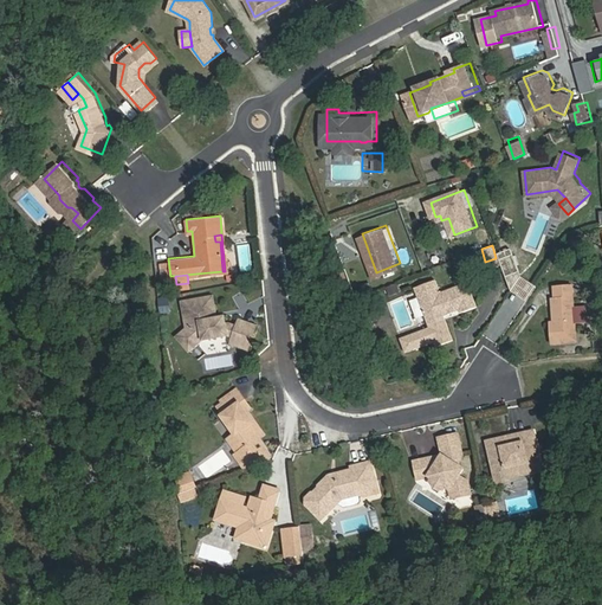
[(439,277),(418,284),(432,324),(410,333),(415,346),(437,339),(438,343),(454,336),(446,314),(463,308),(463,310),(479,304),(471,280),(442,289),(439,277)]
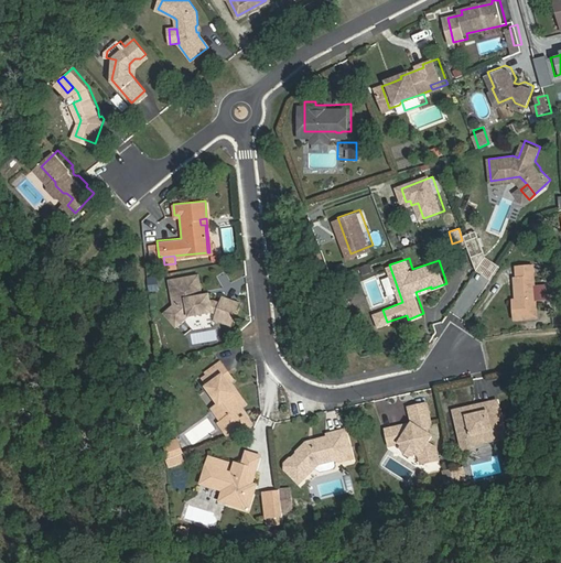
[(357,267),(360,275),(370,272),(367,262),(357,267)]
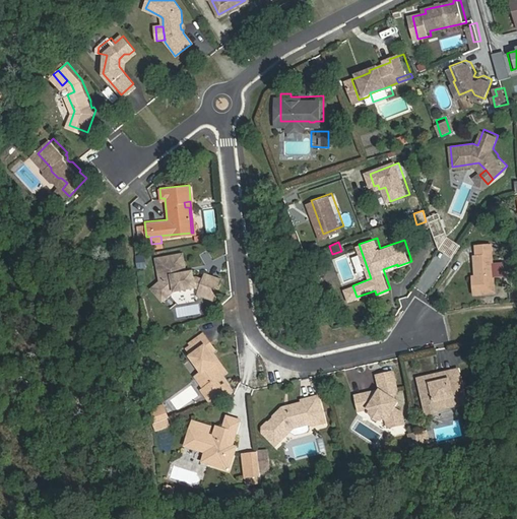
[(471,274),(472,293),(493,292),(490,243),(474,244),(475,254),(475,258),(473,258),(473,274),(471,274)]
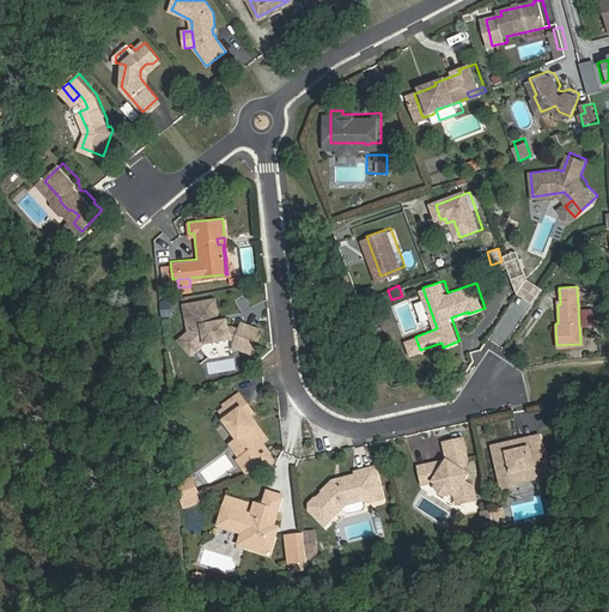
[(176,339),(187,351),(195,343),(227,337),(241,341),(239,349),(248,351),(255,329),(238,322),(236,329),(227,327),(225,327),(224,319),(211,322),(206,300),(181,304),(186,331),(176,339)]
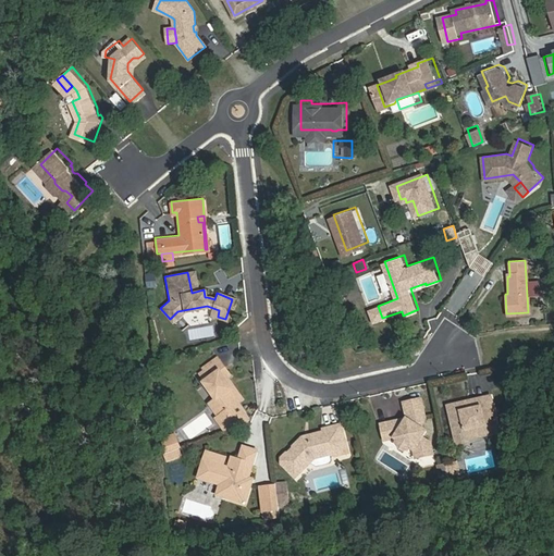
[(378,306),(370,308),(374,320),(382,318),(378,306)]
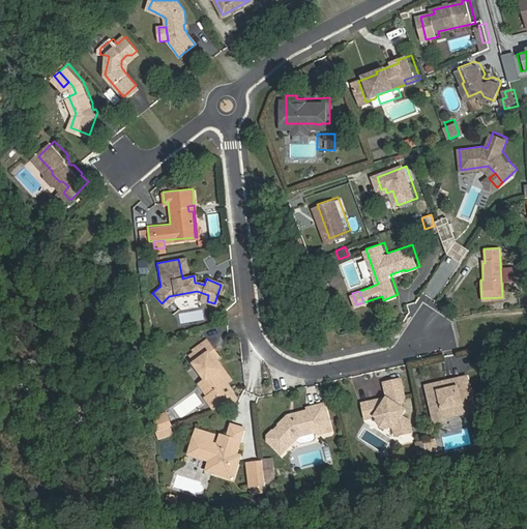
[(201,395),(211,410),(236,401),(222,380),(213,370),(215,368),(204,353),(209,350),(202,341),(189,350),(191,352),(186,355),(191,361),(189,362),(201,379),(195,383),(203,394),(201,395)]
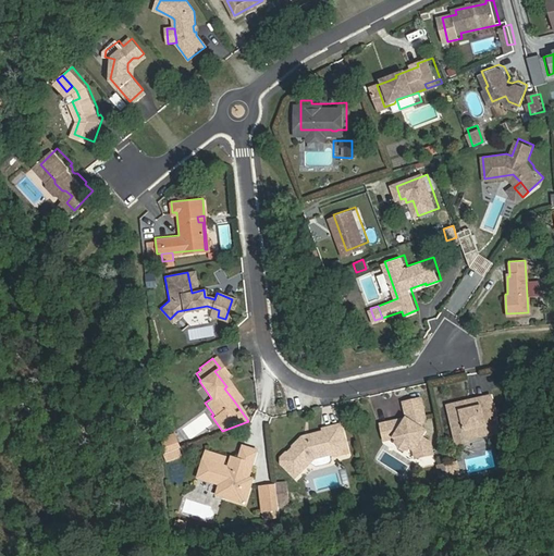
[(233,399),(238,396),(223,377),(225,375),(220,368),(214,371),(226,386),(224,388),(233,399)]
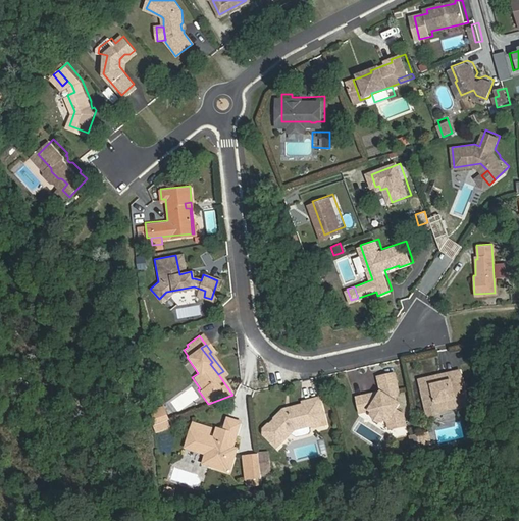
[(459,374),(458,371),(435,376),(438,378),(438,380),(448,378),(448,376),(459,374)]
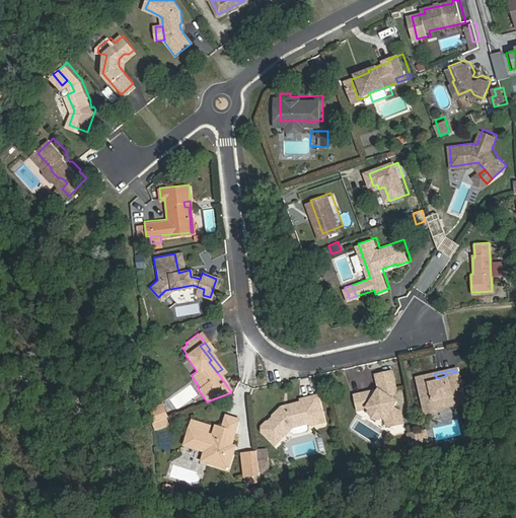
[(390,371),(375,375),(378,389),(374,397),(367,392),(354,395),(358,410),(367,408),(371,410),(385,419),(387,426),(402,422),(400,412),(392,407),(396,400),(390,396),(395,389),(390,371)]
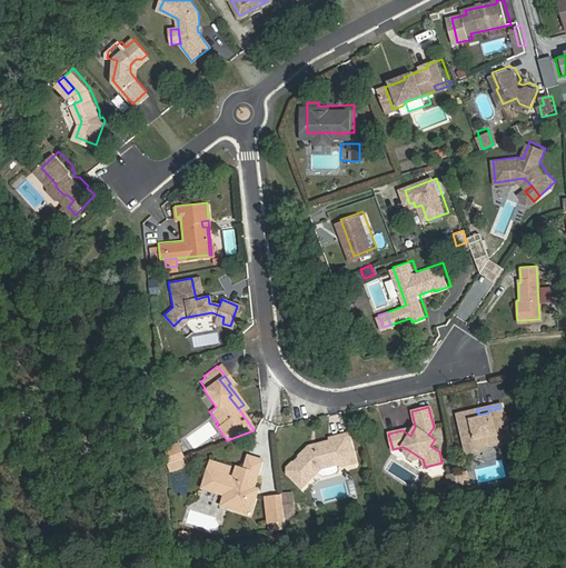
[(475,410),(456,415),(465,450),(467,452),(475,450),(476,448),(496,444),(494,436),(504,434),(502,422),(504,422),(500,408),(488,410),(488,412),(478,415),(478,412),(475,410)]
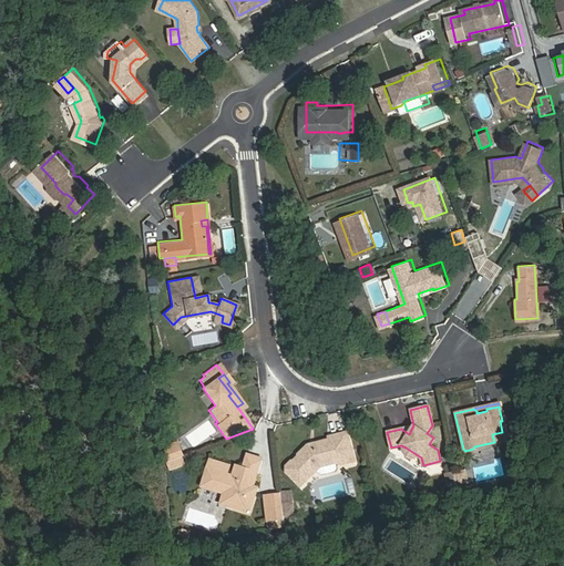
[(502,421),(500,421),(502,432),(492,434),(494,442),(506,439),(502,421)]
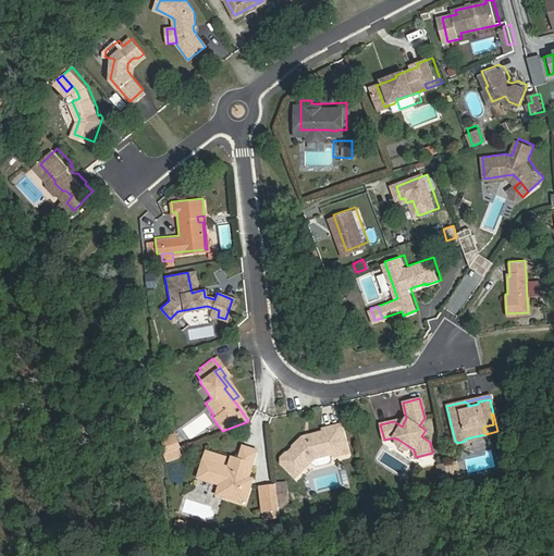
[(278,462),(292,477),(307,461),(311,457),(327,453),(332,454),(334,454),(332,447),(344,444),(339,422),(319,427),(320,430),(309,433),(308,437),(303,439),(299,435),(290,445),(290,447),(285,452),(283,452),(278,456),(278,462)]
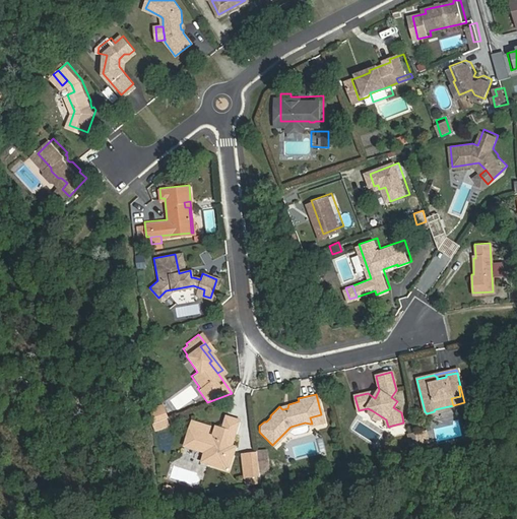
[(163,402),(151,404),(152,420),(166,415),(163,402)]
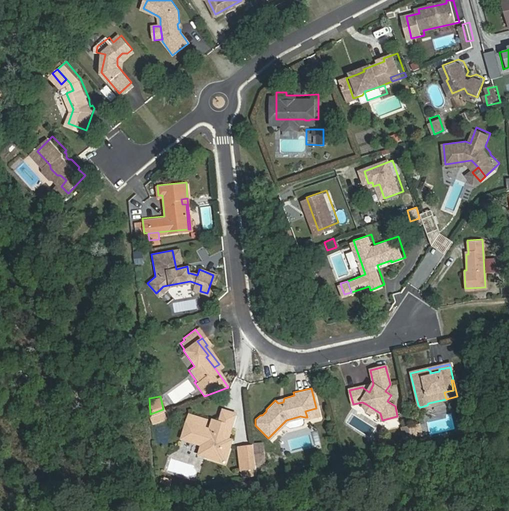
[(366,404),(364,407),(374,414),(376,411),(366,404)]
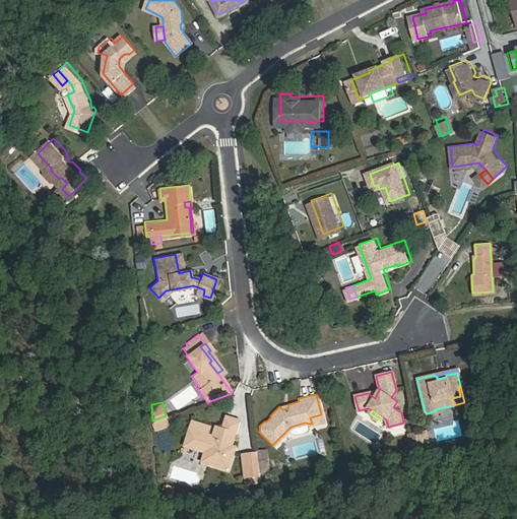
[(203,424),(187,419),(182,440),(205,446),(202,457),(220,461),(221,458),(225,459),(230,446),(223,444),(224,440),(227,441),(232,416),(222,414),(221,417),(220,417),(218,424),(213,423),(212,426),(210,426),(209,432),(202,430),(203,424)]
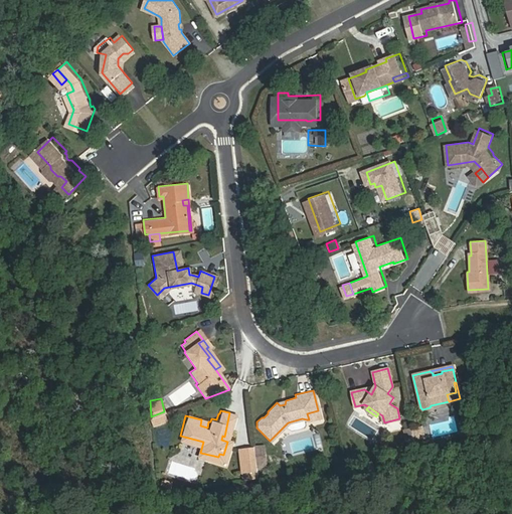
[(319,416),(318,410),(307,413),(309,419),(319,416)]
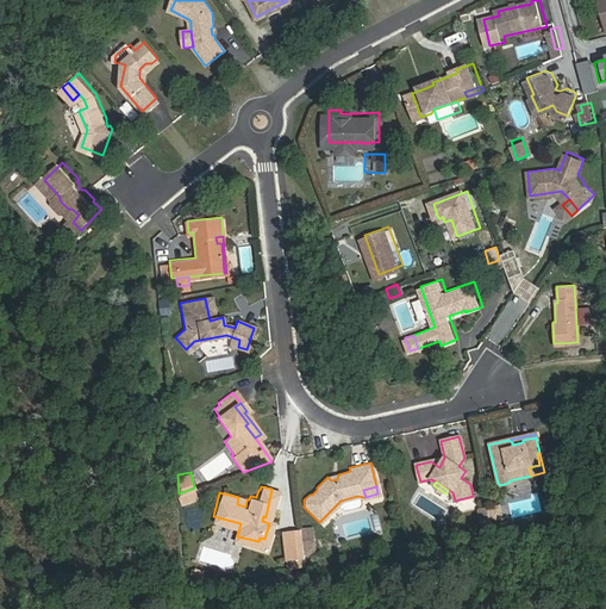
[(179,493),(180,503),(198,497),(194,488),(179,493)]
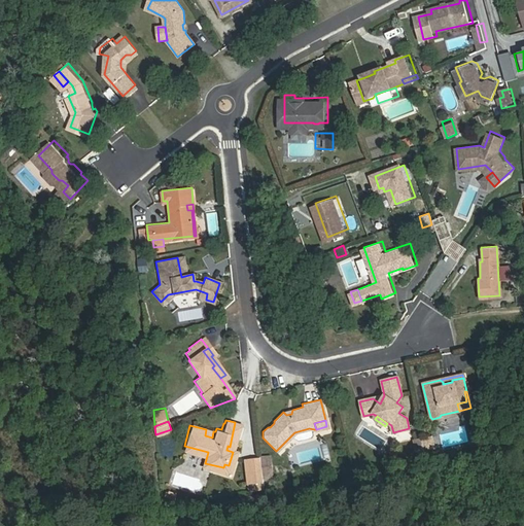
[(294,432),(290,436),(297,440),(309,436),(310,434),(309,428),(294,432)]
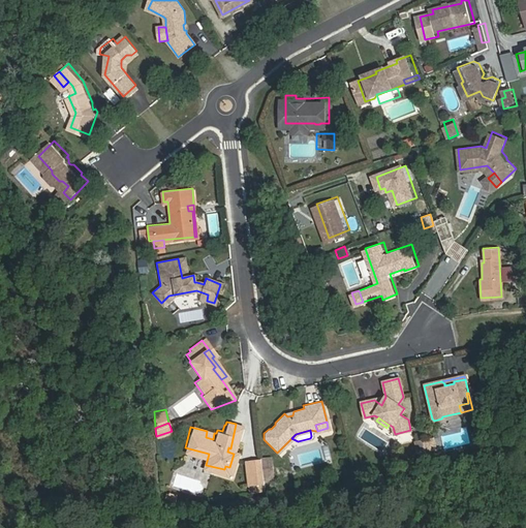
[(436,448),(433,437),(424,439),(427,452),(436,448)]
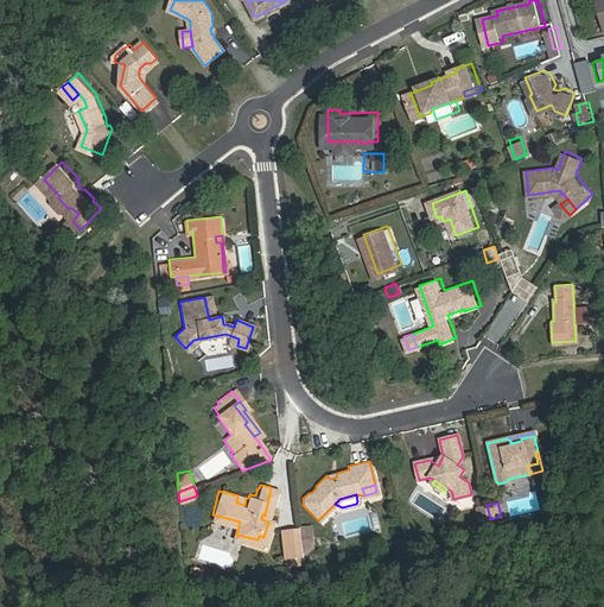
[(487,505),(477,507),(481,520),(490,519),(487,505)]
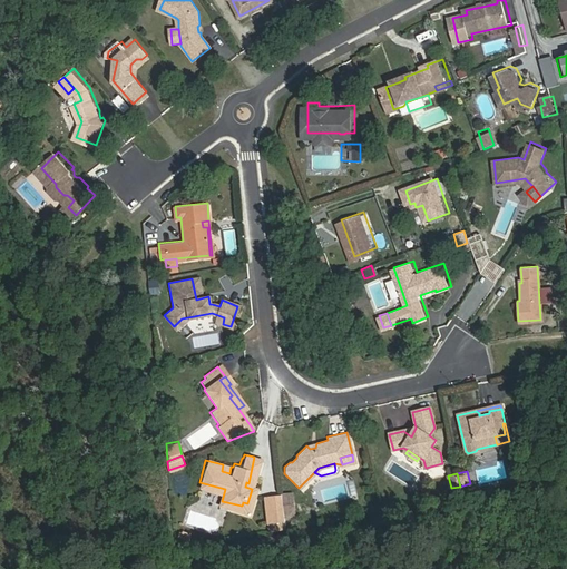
[(293,494),(280,496),(281,506),(293,504),(293,494)]
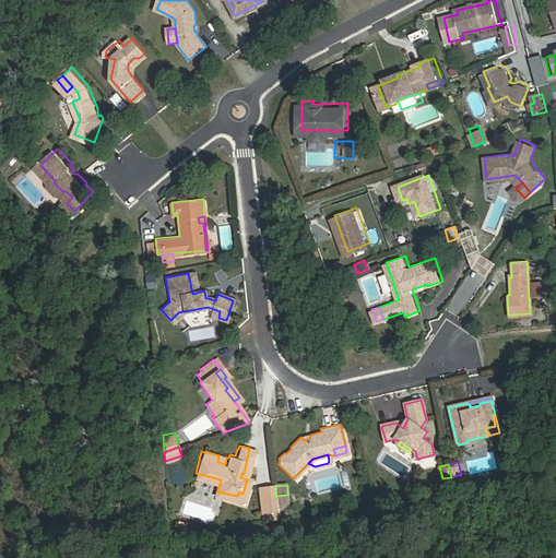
[(274,486),(258,487),(260,512),(276,509),(275,496),(274,486)]
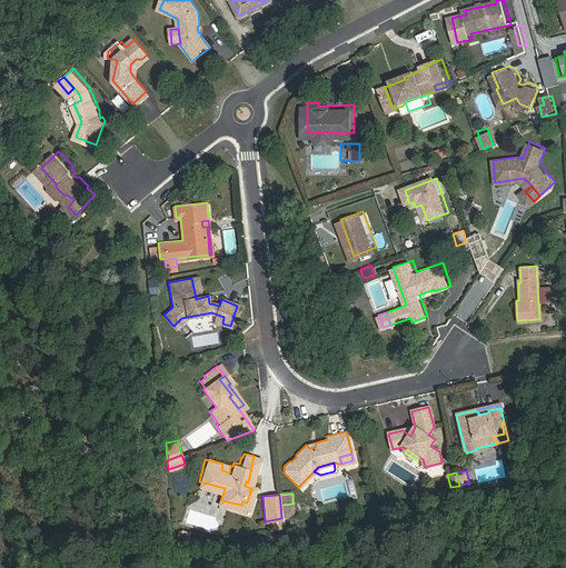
[(281,518),(295,517),(293,504),(280,505),(281,518)]
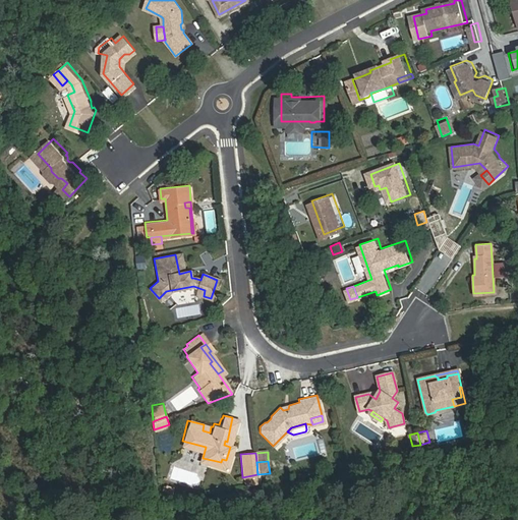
[(257,474),(242,477),(243,487),(259,484),(257,474)]
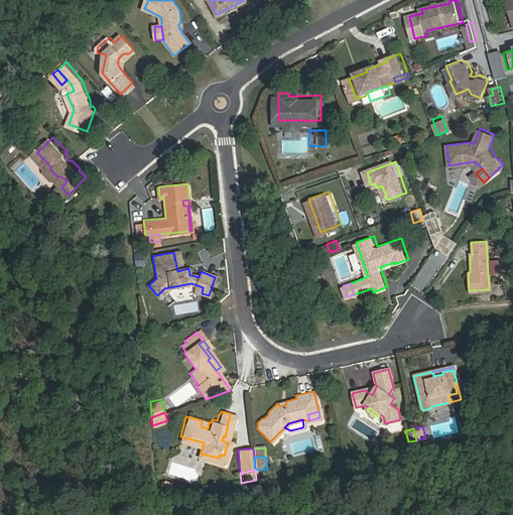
[(168,491),(171,483),(161,480),(158,488),(168,491)]
